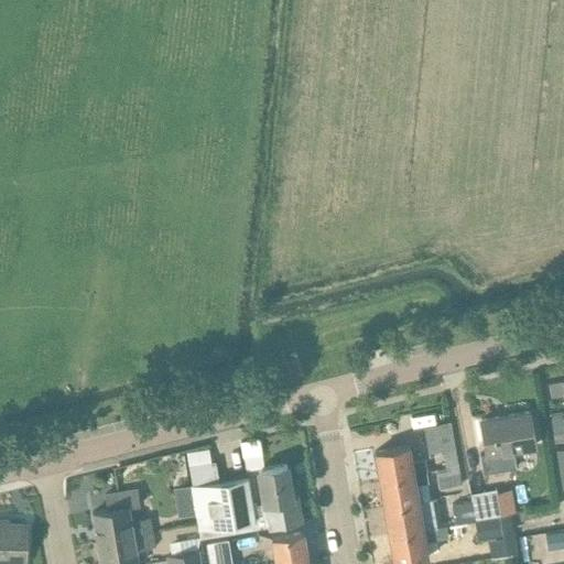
[(529,409),(478,416),(485,456),(535,448),(529,409)]
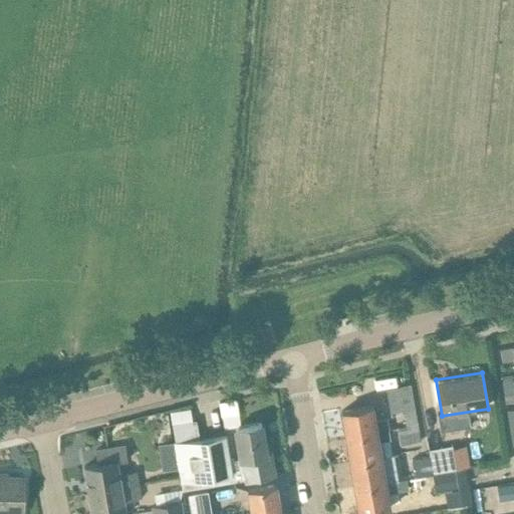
[(503,396),(505,404),(513,402),(513,383),(512,374),(501,376),(503,396)]
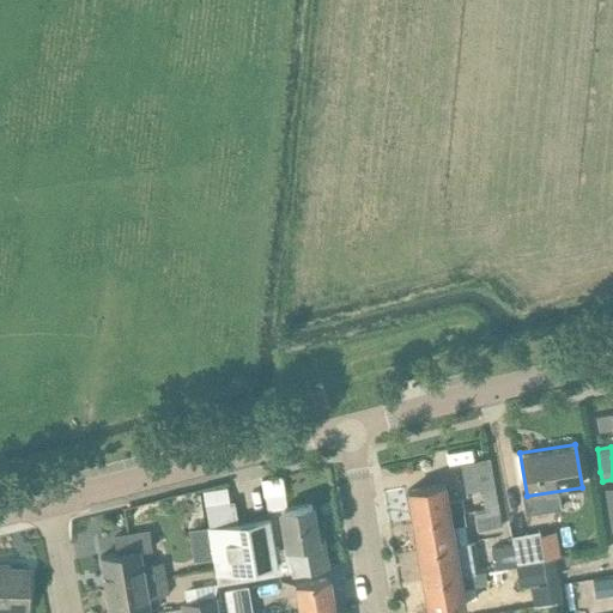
[(480,490),(484,508),(484,509),(498,507),(490,459),(460,463),(465,491),(480,490)]
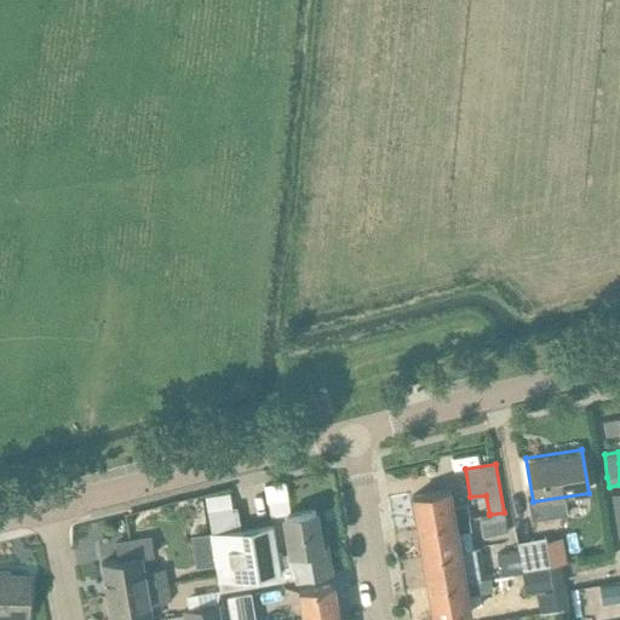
[(412,497),(417,527),(468,518),(466,505),(453,507),(449,489),(412,497)]
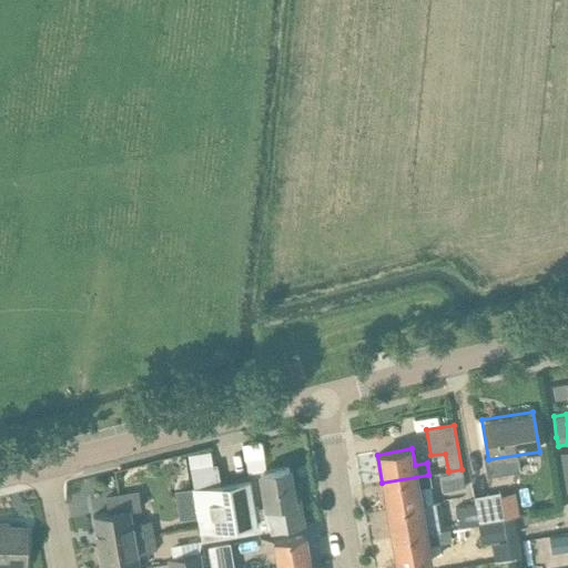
[(193,489),(202,541),(305,525),(298,489),(293,490),(288,468),(260,473),(265,507),(254,509),(249,479),(193,489)]
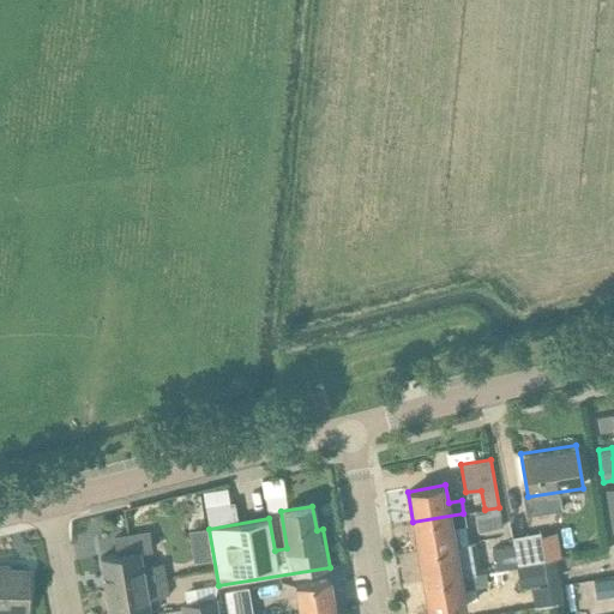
[(475,511),(479,533),(503,529),(499,507),(485,510),(485,509),(475,511)]
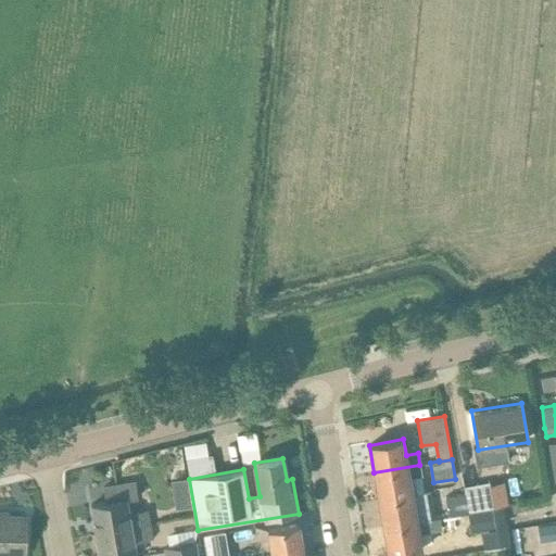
[(374,472),(378,501),(424,492),(419,465),(374,472)]
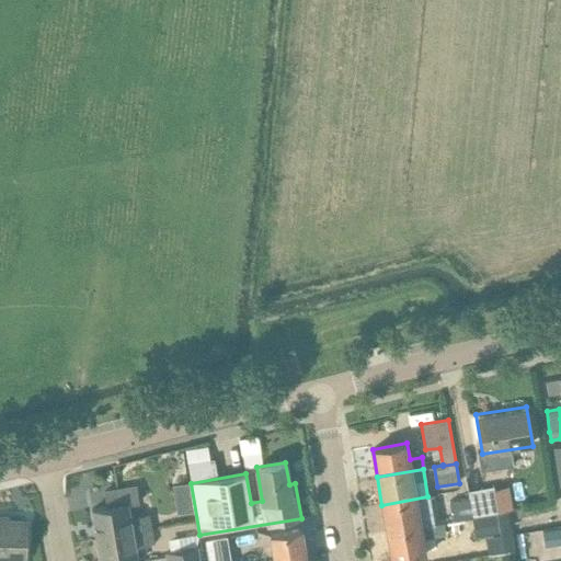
[(92,510),(96,539),(152,529),(149,514),(130,518),(127,505),(139,503),(136,485),(103,491),(106,507),(92,510)]
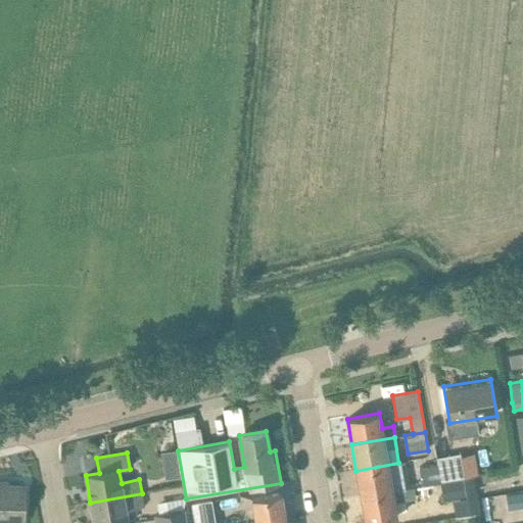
[(436,465),(439,483),(440,482),(463,477),(460,453),(435,457),(437,465),(436,465)]
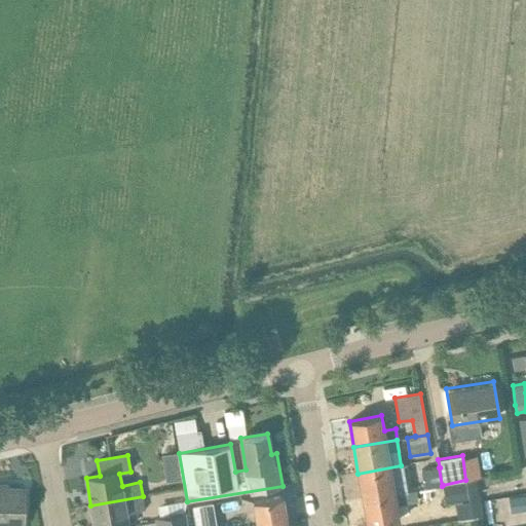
[(358,474),(363,499),(411,491),(407,464),(401,465),(358,474)]
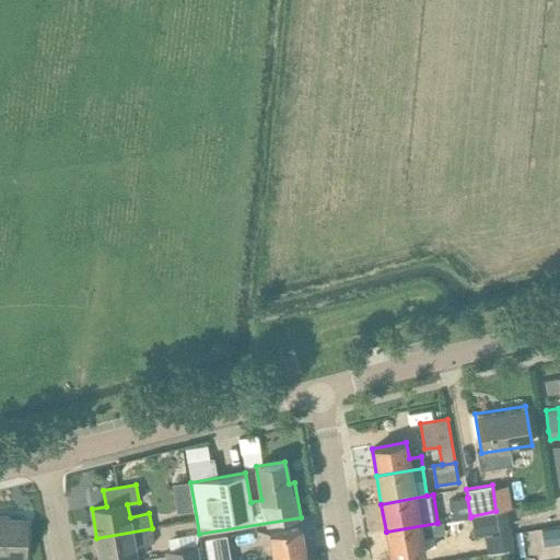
[(470,517),(467,498),(448,501),(451,520),(470,517)]
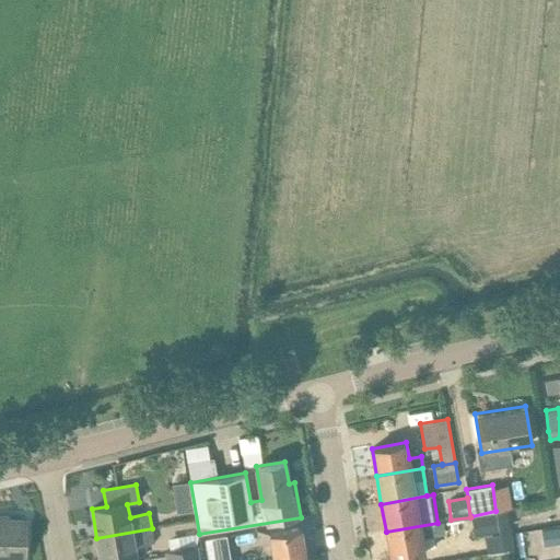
[(14,559),(24,559),(25,559),(26,521),(0,518),(0,558),(14,559)]
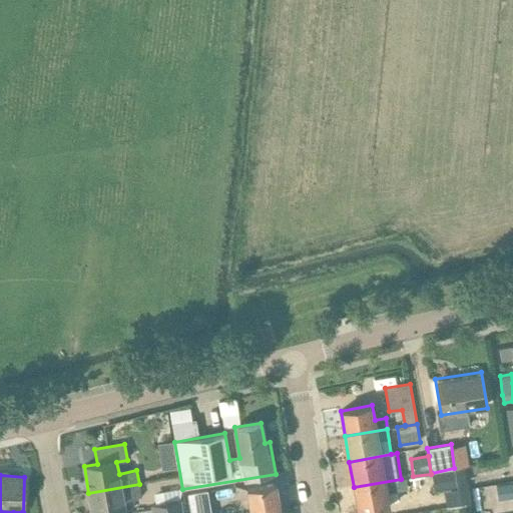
[(354,487),(358,512),(390,507),(387,492),(408,489),(406,478),(401,479),(354,487)]
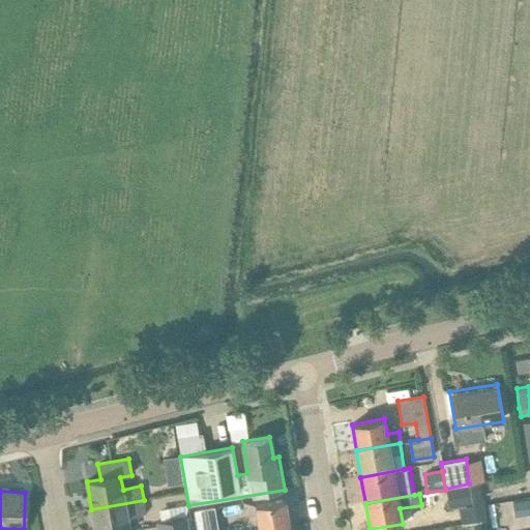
[(91,509),(94,529),(129,529),(127,517),(146,513),(144,500),(91,509)]
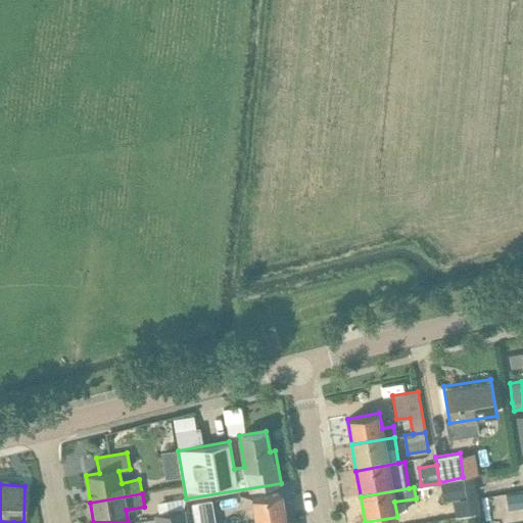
[(255,522),(270,522),(286,520),(281,493),(251,498),(255,522)]
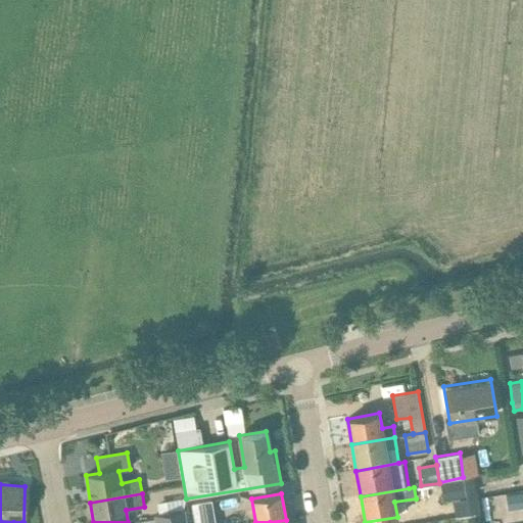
[(154,522),(186,522),(185,510),(153,515),(154,522)]
